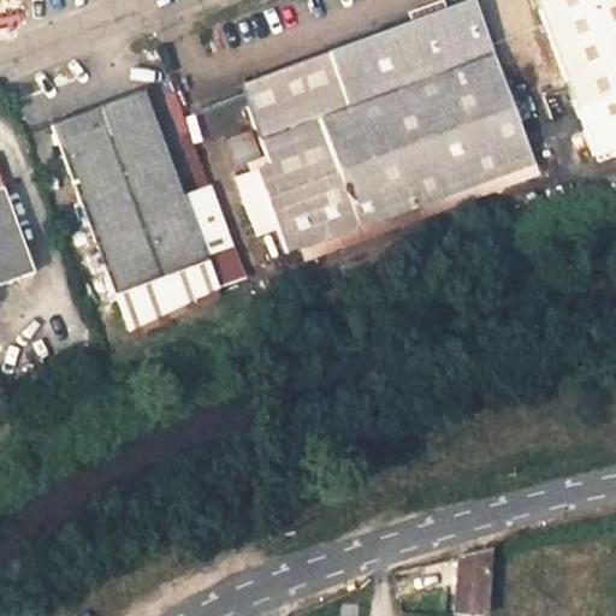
[(232,171),(249,221),(273,213),(278,229),(285,247),(537,164),(477,0),(462,0),(238,80),(266,159),(232,171)]
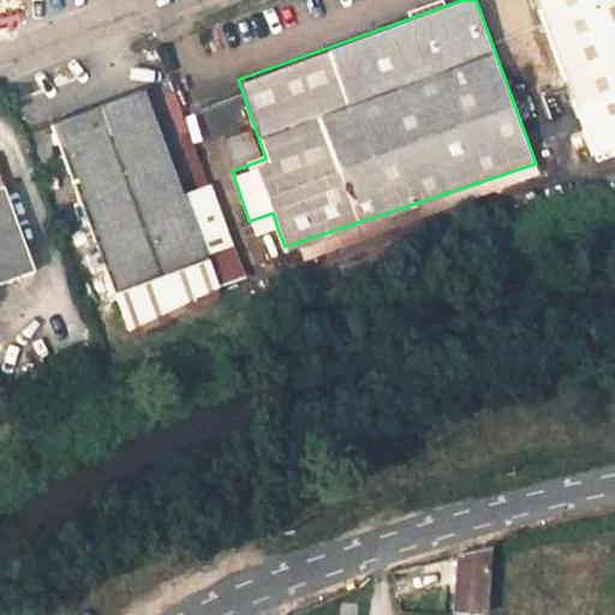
[(614,0),(539,0),(596,153),(614,147),(614,0)]
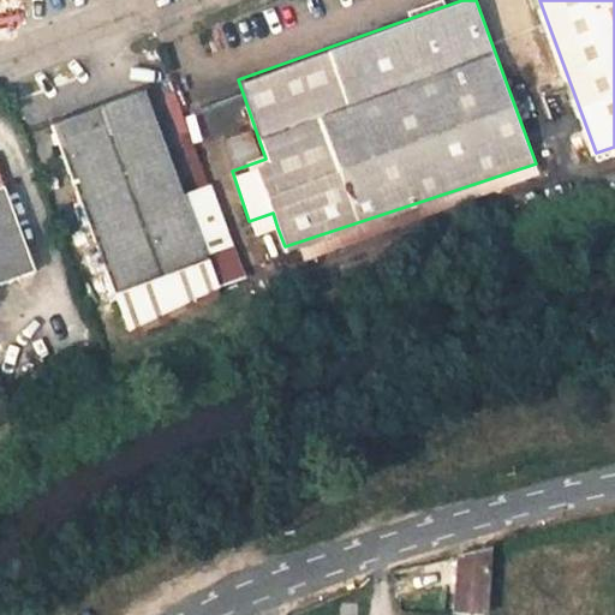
[(180,195),(138,88),(52,123),(114,288),(127,323),(214,280),(203,252),(201,248),(236,236),(214,181),(180,195)]
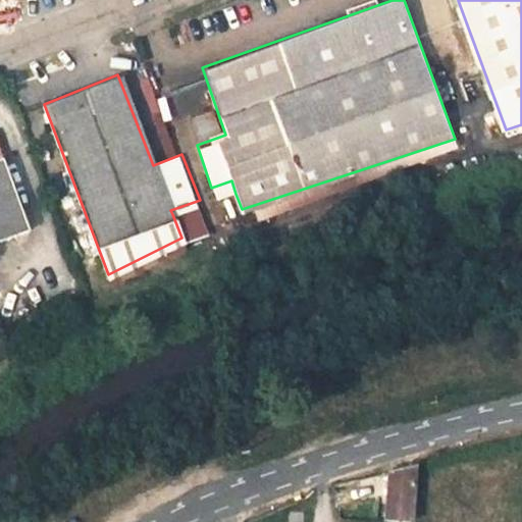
[(0,236),(13,231),(0,198),(0,153),(0,154),(0,153),(0,236)]
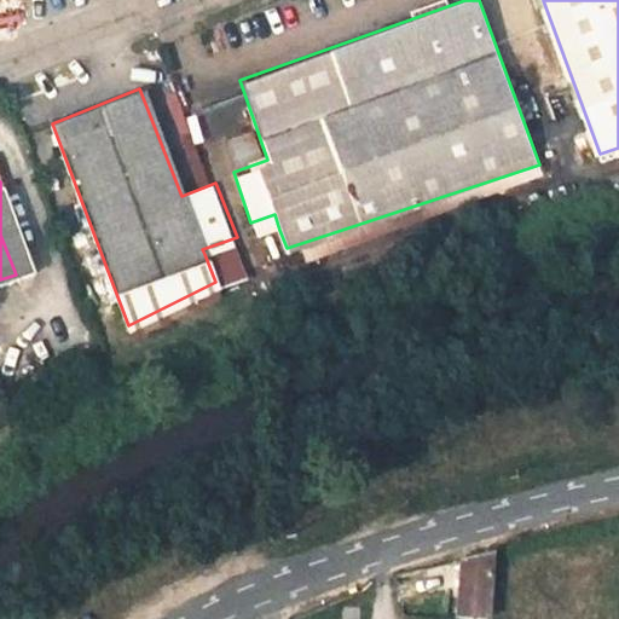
[(0,181),(0,235),(16,275),(33,268),(0,183),(0,181)]
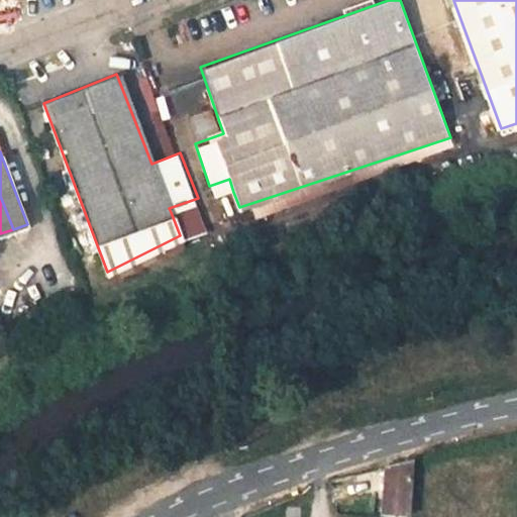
[(214,198),(233,192),(229,179),(209,186),(214,198)]
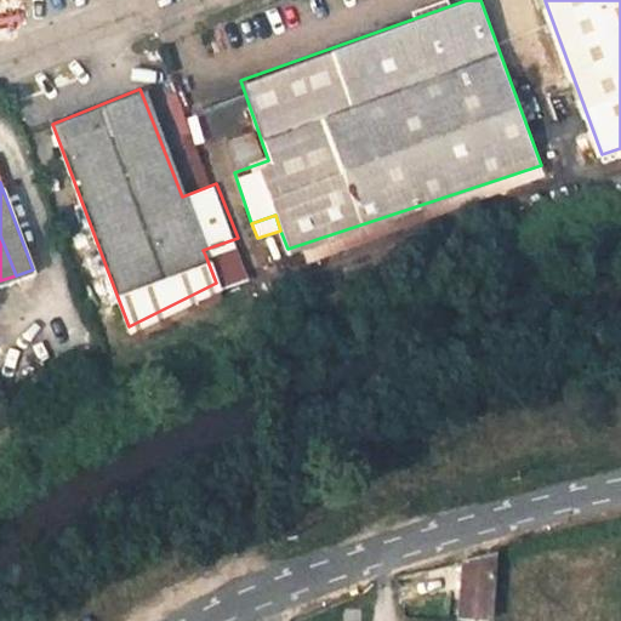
[(216,283),(249,267),(238,238),(203,250),(205,255),(216,283)]
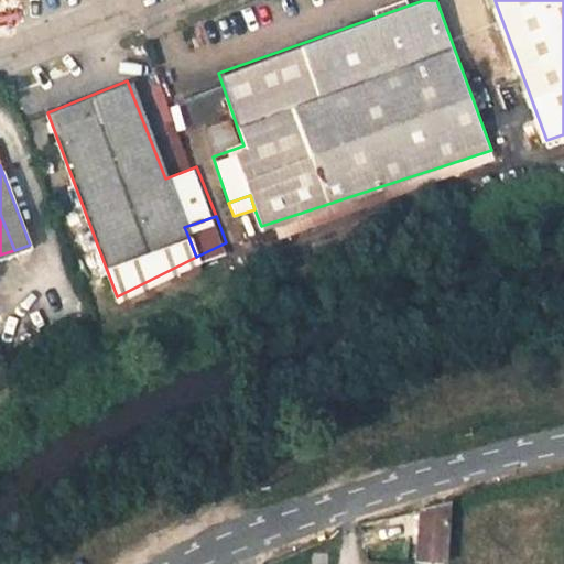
[(443,562),(447,502),(421,507),(416,560),(443,562)]
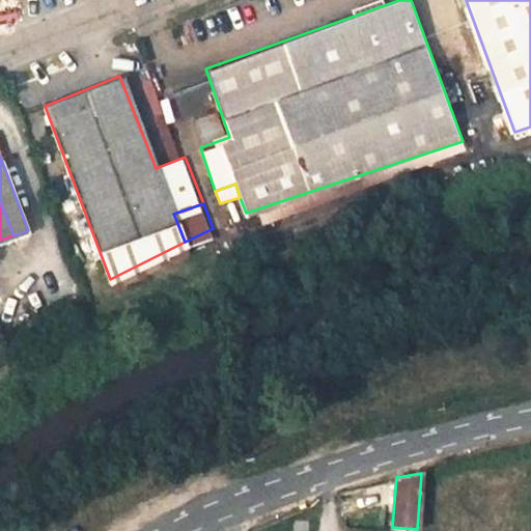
All buildings are outlined.
